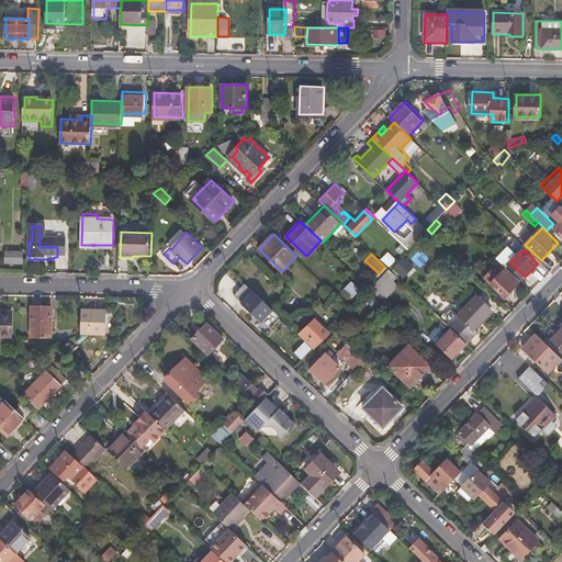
[(393,267),(403,277),(414,266),(404,256),(393,267)]
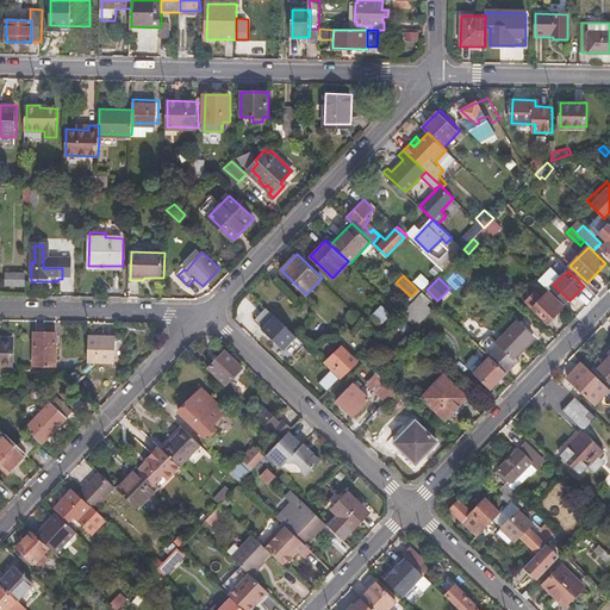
[(543,284),(528,300),(549,321),(565,304),(543,284)]
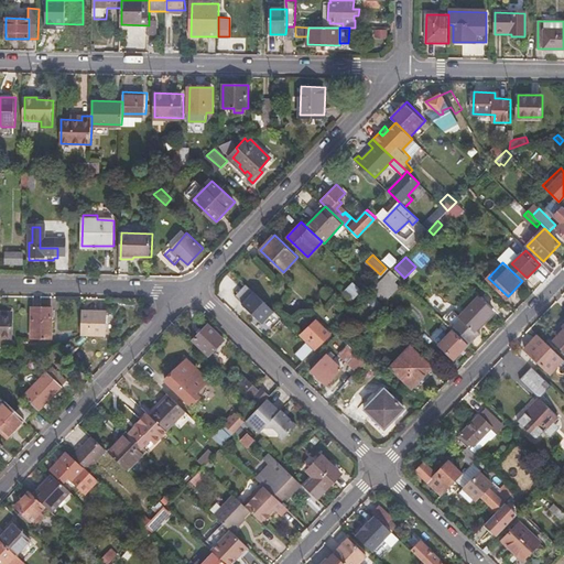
[(372,290),(384,301),(400,284),(389,272),(372,290)]
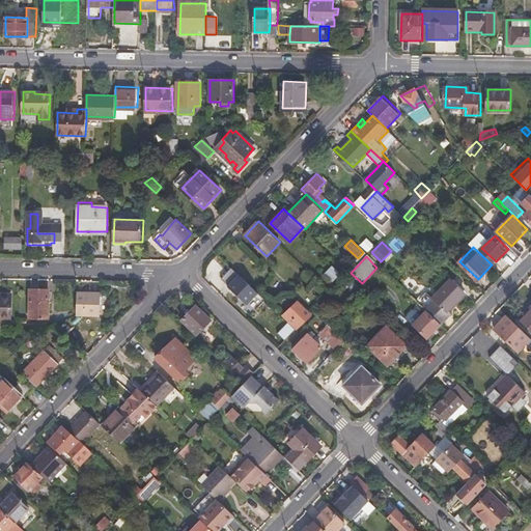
[(258,294),(232,268),(222,278),(247,304),(258,294)]
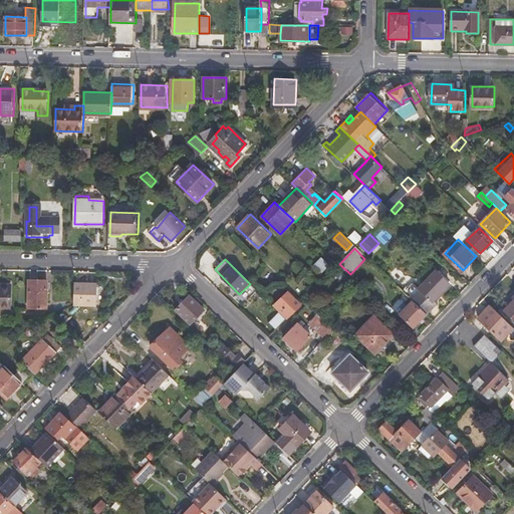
[(438,271),(420,289),(421,290),(432,301),(434,302),(435,300),(451,284),(438,271)]
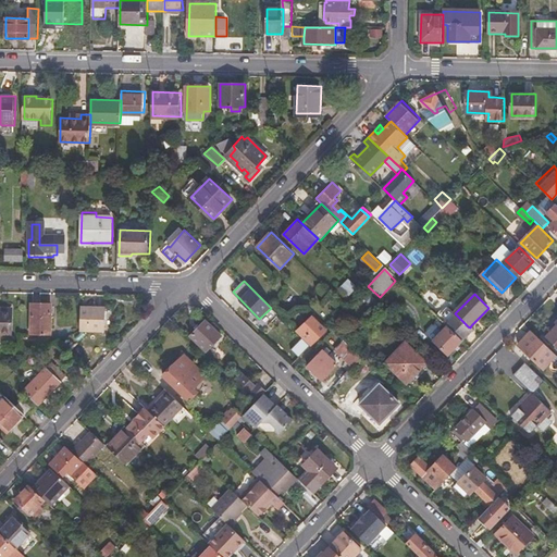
[(35,304),(35,333),(53,333),(53,304),(35,304)]
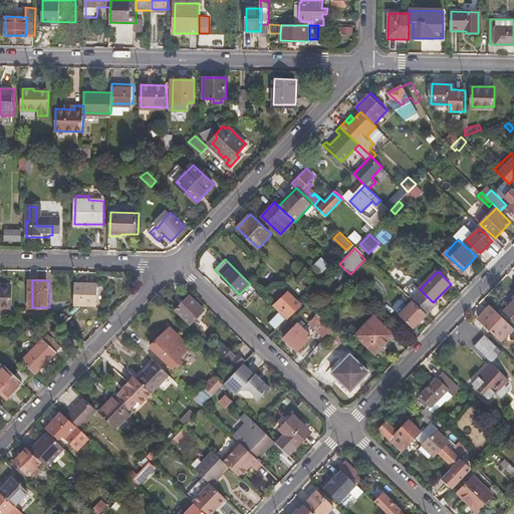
[(75,283),(75,305),(97,305),(98,283),(75,283)]
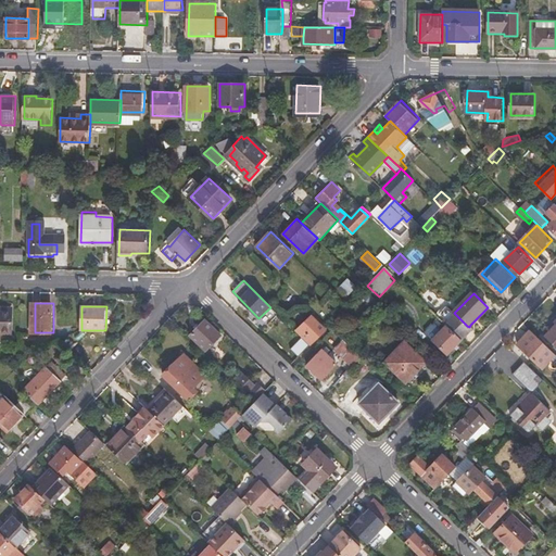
[(443,310),(451,317),(455,314),(454,313),(446,306),(443,310)]
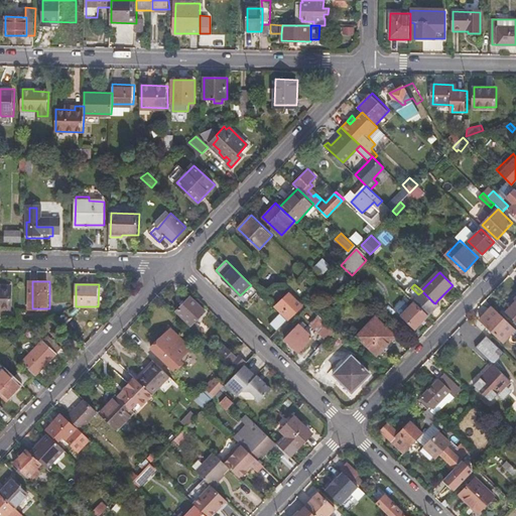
[(0,310),(11,311),(12,286),(0,285),(0,310)]
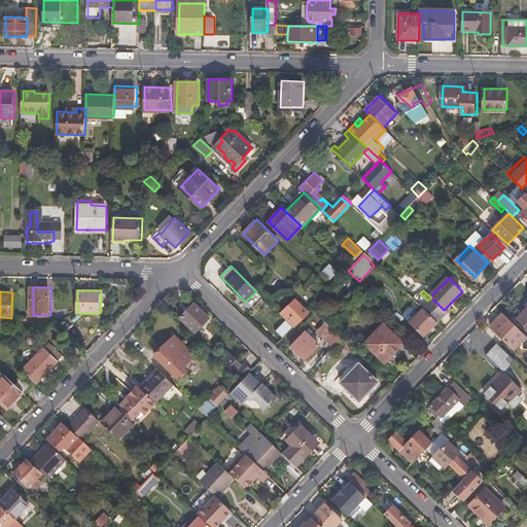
[(425,309),(437,321),(448,311),(446,308),(445,310),(443,309),(431,297),(427,301),(420,293),(415,300),(424,308),(425,309)]
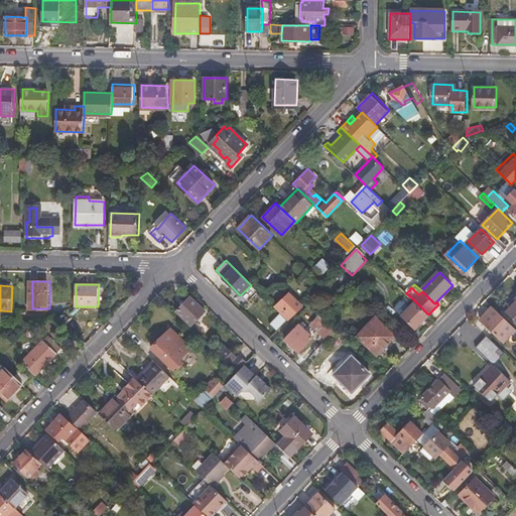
[(275,307),(287,319),(295,311),(289,304),(294,298),(289,293),(275,307)]
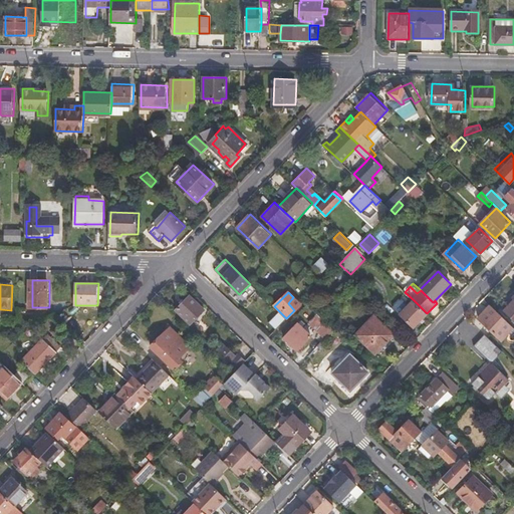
[(178,308),(193,322),(205,309),(191,295),(178,308)]
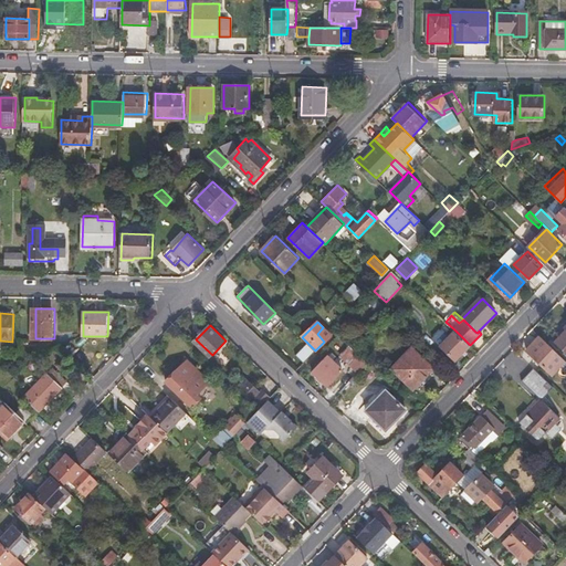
[(317,334),(324,342),(331,335),(323,327),(317,334)]
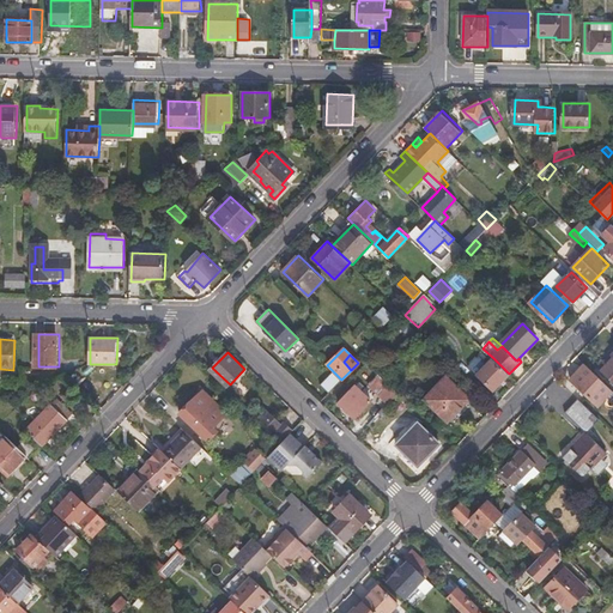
[(479,374),(495,389),(510,375),(509,374),(495,359),(493,358),(479,374)]
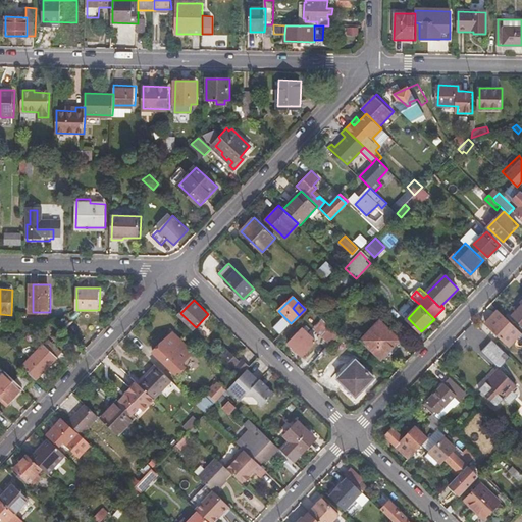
[(521,331),(500,310),(487,322),(510,345),(515,340),(519,344),(521,340),(521,331)]
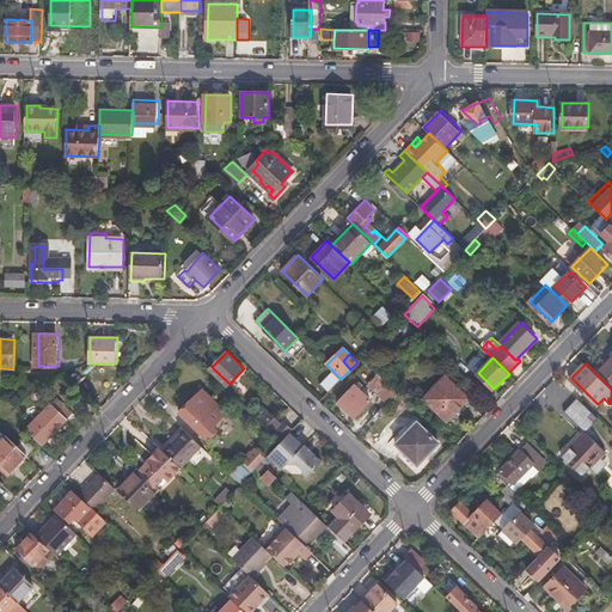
[(372,383),(381,392),(380,395),(390,404),(401,393),(379,373),(372,383)]
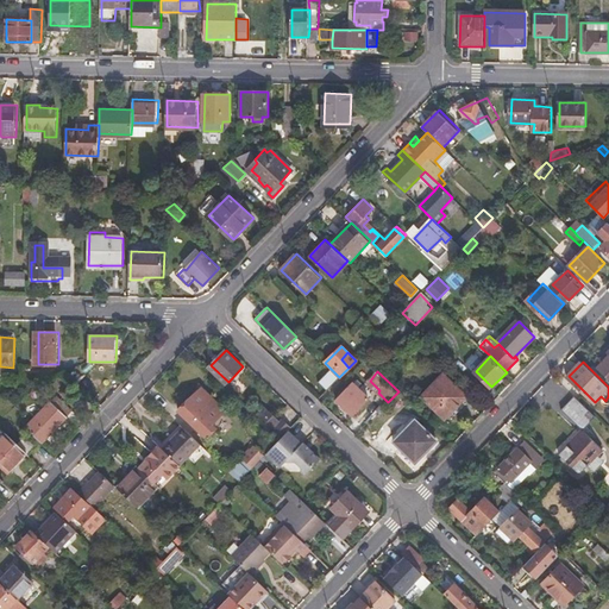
[(446,374),(426,395),(449,416),(470,396),(446,374)]
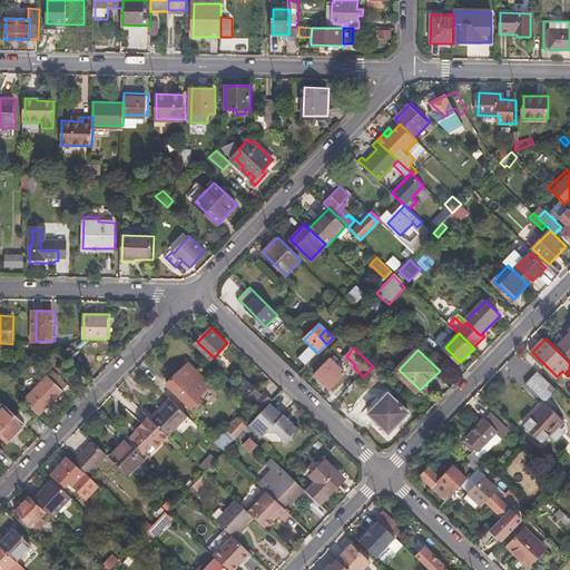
[(331,357),(315,373),(331,387),(345,372),(331,357)]
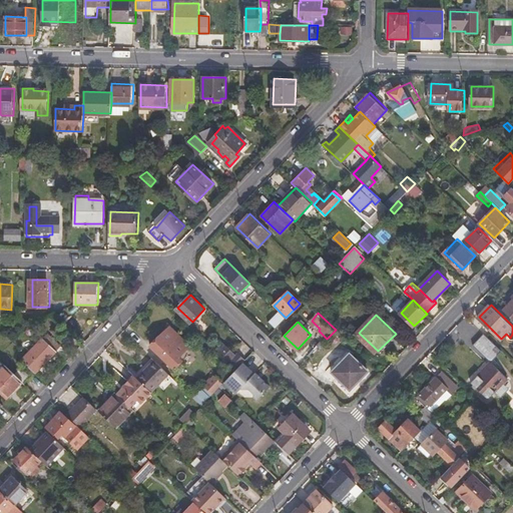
[(150,345),(173,367),(180,359),(177,356),(188,344),(170,326),(150,345)]
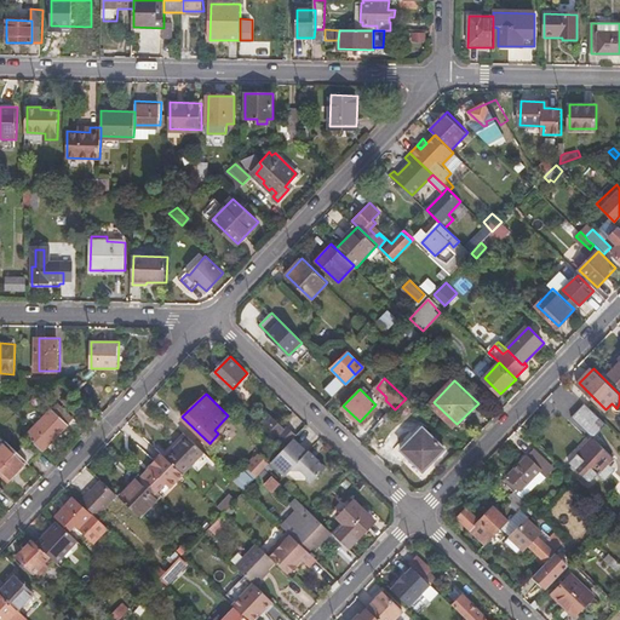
[(45,417),(61,431),(73,418),(58,403),(45,417)]
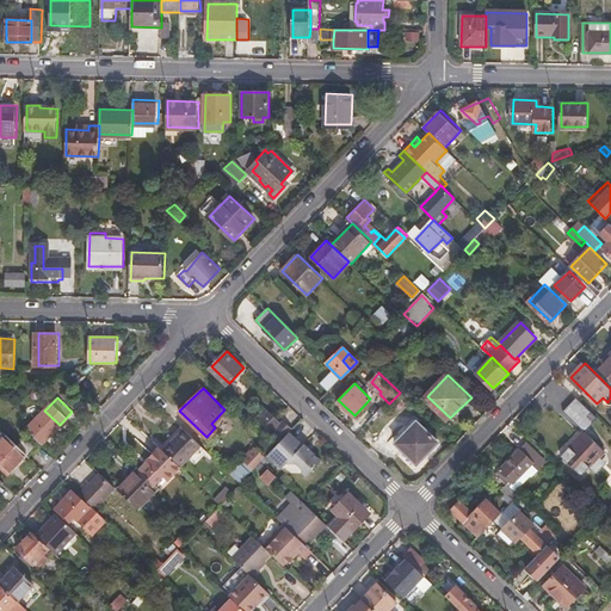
[(563,411),(585,432),(598,418),(576,397),(563,411)]
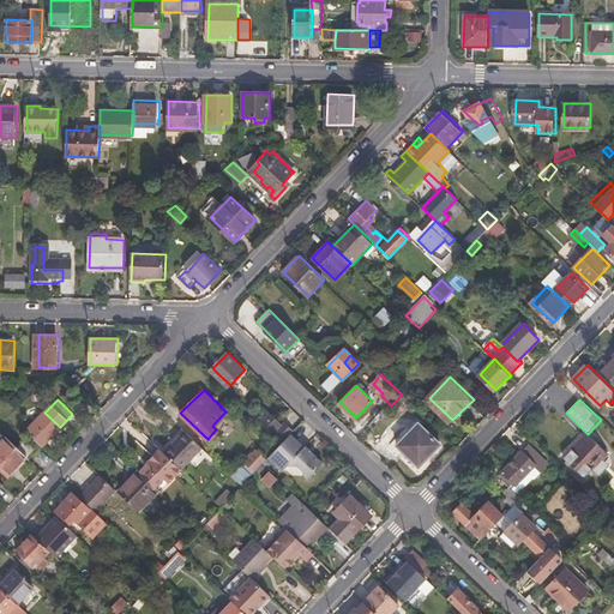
[(26,432),(42,447),(60,427),(44,413),(26,432)]
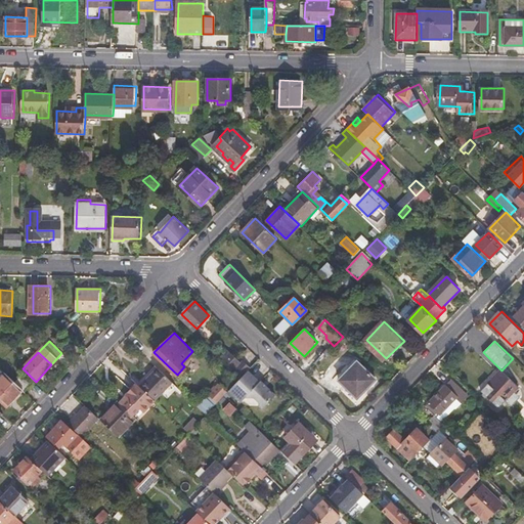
[(234,368),(241,362),(230,352),(224,358),(234,368)]
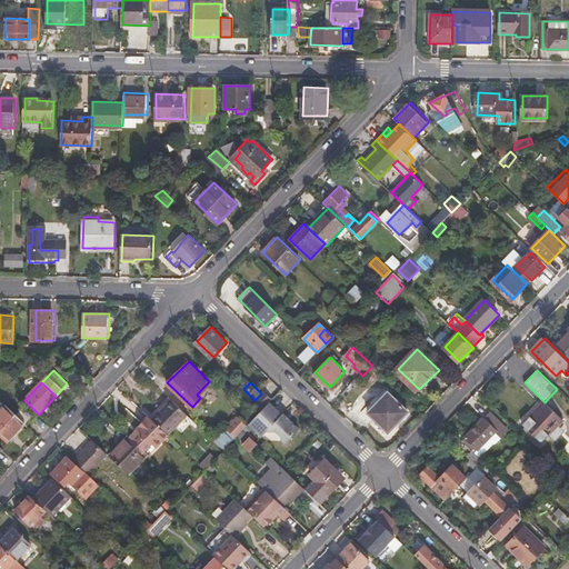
[(261,393),(255,400),(263,409),(267,406),(271,401),(273,399),(265,390),(261,393)]
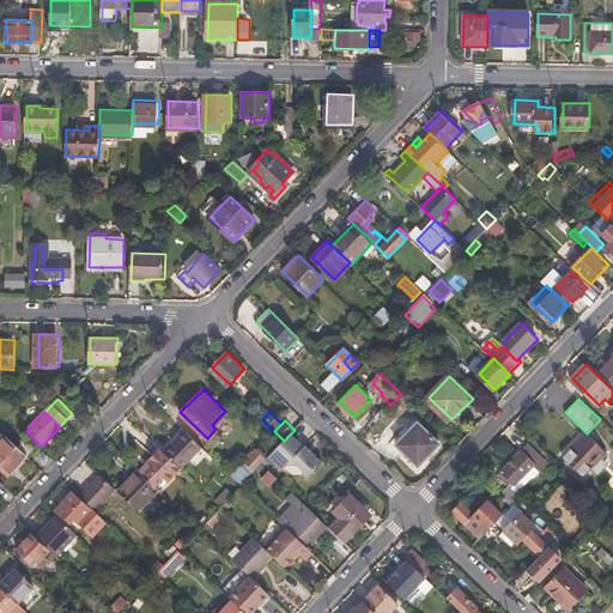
[(419,422),(398,444),(420,465),(441,443),(419,422)]
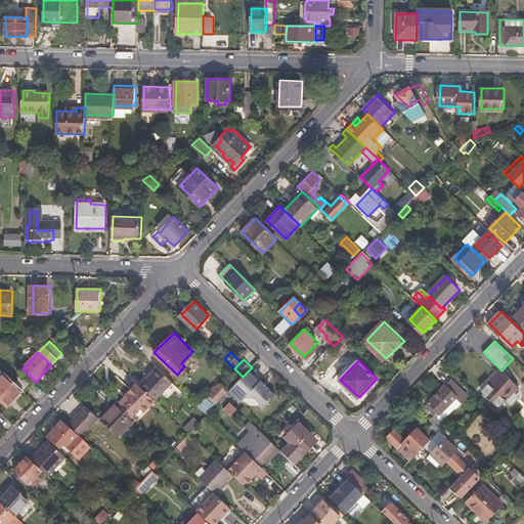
[(158,366),(140,385),(155,399),(173,381),(158,366)]
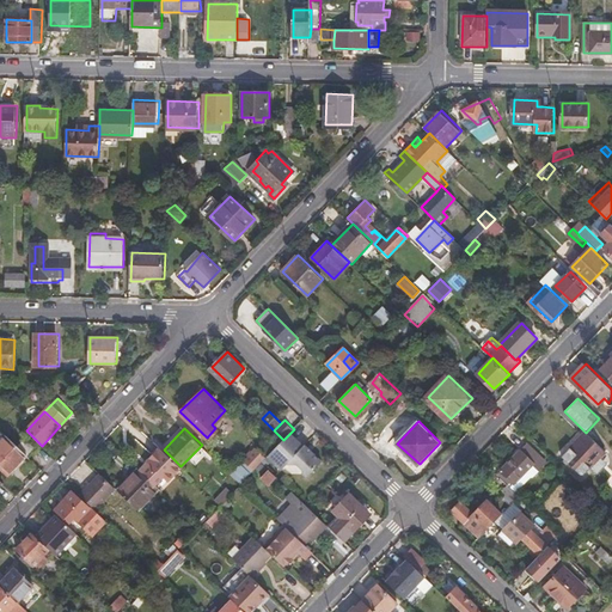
[(269,456),(282,469),(286,465),(288,464),(297,464),(304,469),(304,473),(308,477),(324,460),(313,450),(313,451),(308,447),(310,446),(306,444),(305,444),(292,432),(287,436),(283,440),(269,456)]
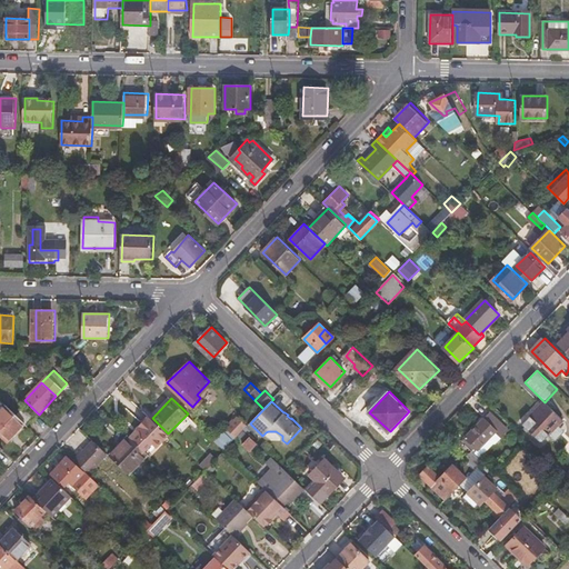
[(545,402),(523,425),(542,442),(550,435),(552,437),(556,440),(563,432),(557,427),(559,425),(563,420),(545,402)]
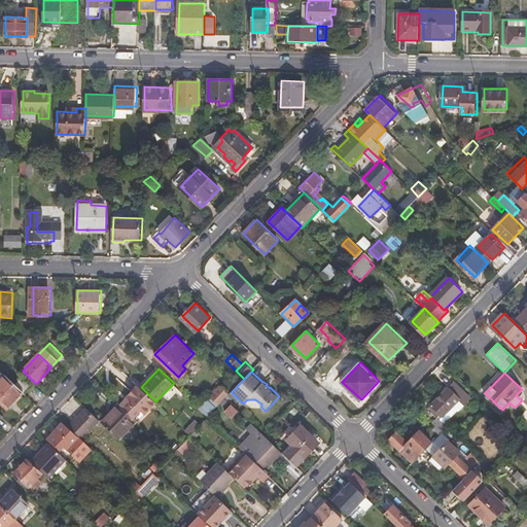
[(0,381),(0,401),(7,410),(24,393),(15,386),(11,382),(5,376),(0,381)]
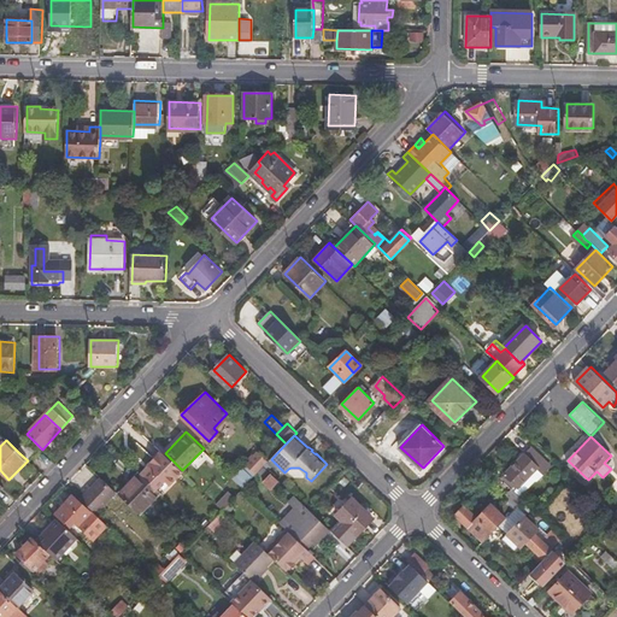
[(18,452),(28,460),(35,452),(25,444),(18,452)]
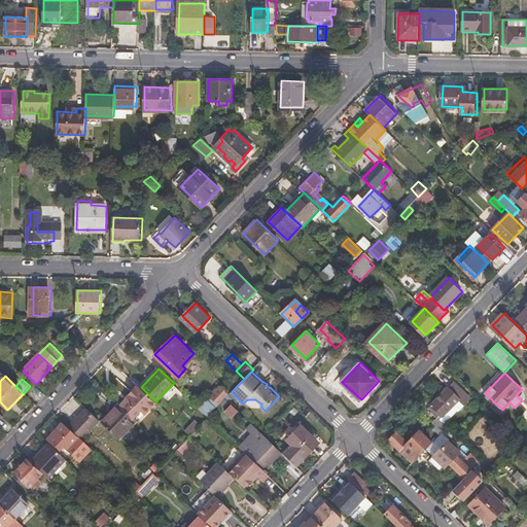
[(454,382),(428,409),(437,417),(444,422),(456,410),(452,406),(459,399),(464,403),(469,397),(454,382)]
